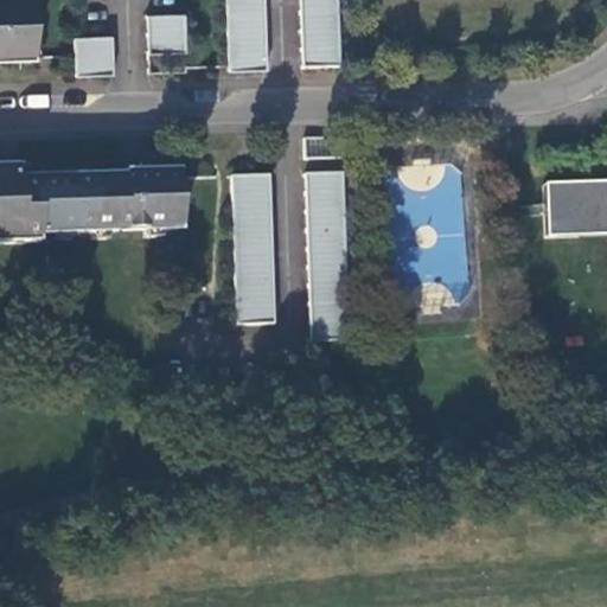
[(0,0),(0,53),(31,55),(30,0),(0,0)]
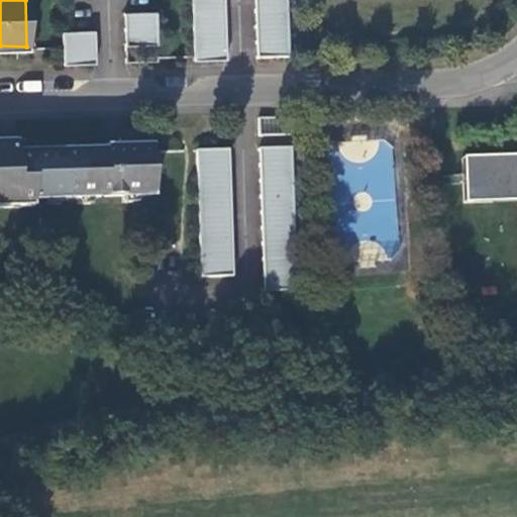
[(191,0),(192,54),(192,57),(192,58),(225,58),(223,0),(191,0)]
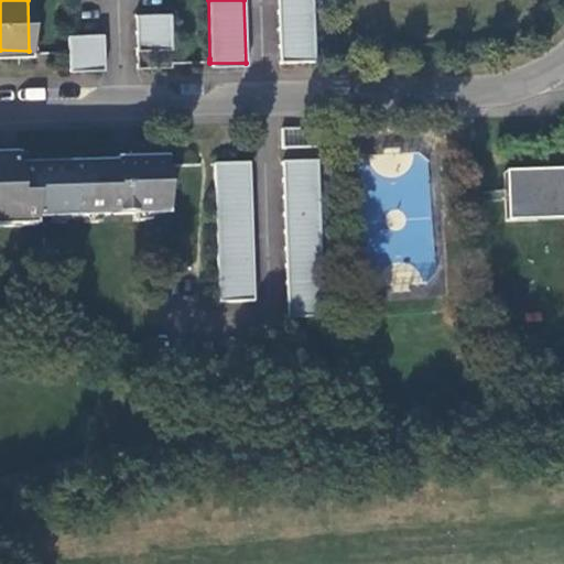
[(314,63),(312,0),(277,0),(279,63),(314,63)]
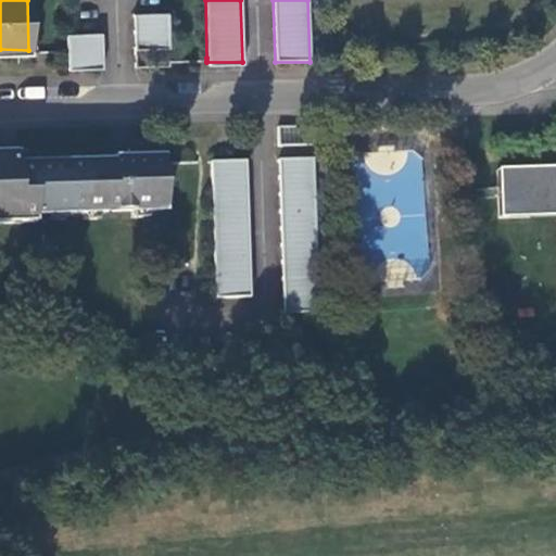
[(133,45),(167,45),(166,11),(131,11),(133,45)]
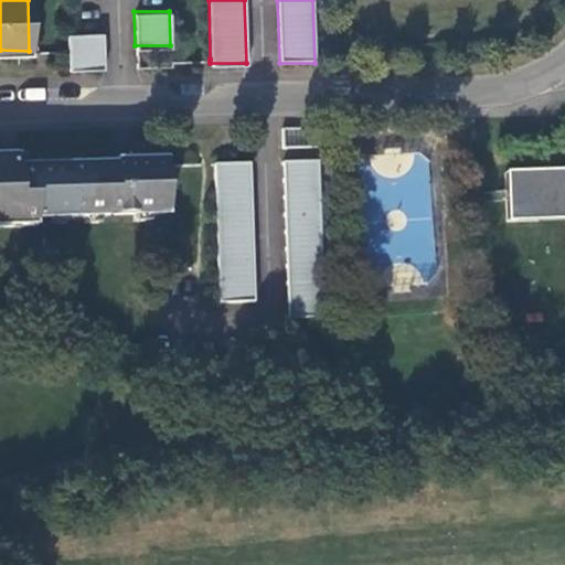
[(66,31),(66,50),(66,66),(103,65),(102,31),(66,31)]
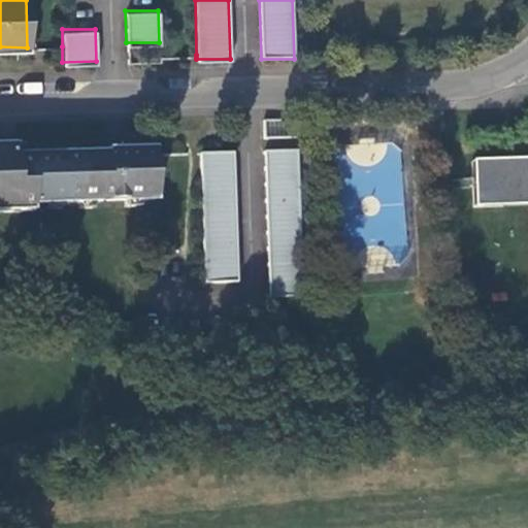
[(163,142),(104,145),(104,147),(12,150),(12,139),(0,139),(0,208),(30,208),(29,200),(45,199),(60,199),(60,201),(76,200),(76,198),(164,200),(163,142)]
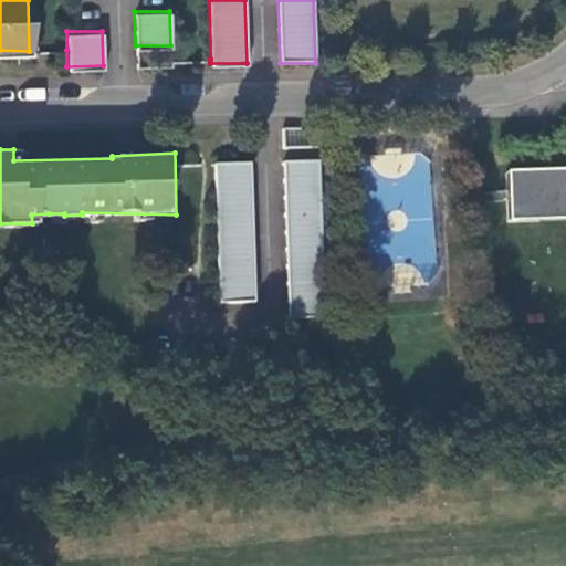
[(317,158),(283,159),(285,302),(320,300),(317,158)]
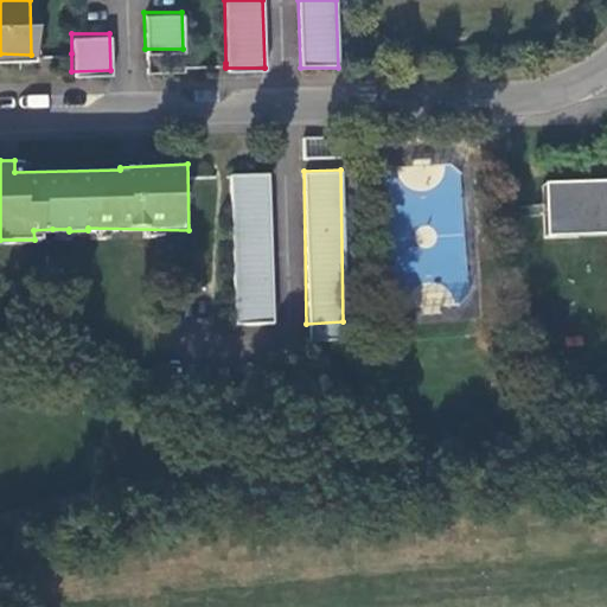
[(272,172),(230,174),(238,324),(275,324),(272,172)]
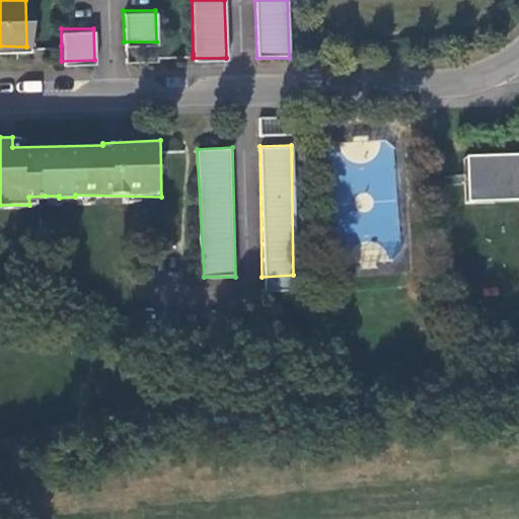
[(518,151),(466,153),(467,200),(518,199),(518,151)]
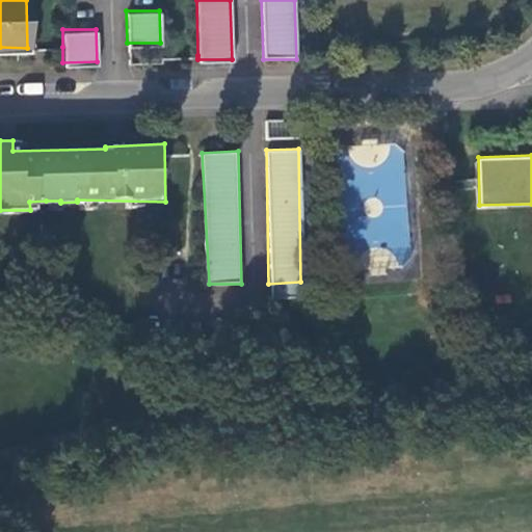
[(300,282),(268,284),(269,297),(301,296),(300,282)]
